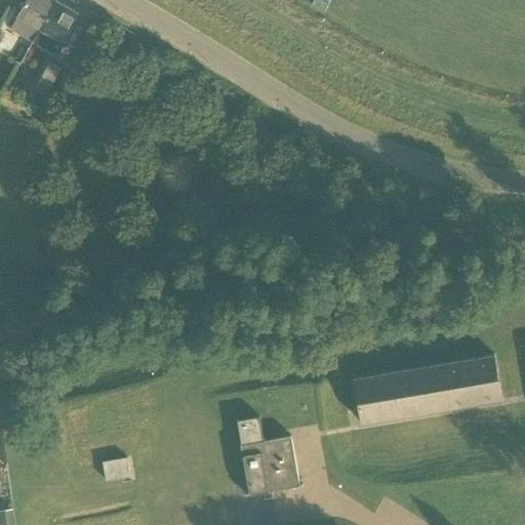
[(40,27),(55,0),(27,0),(18,15),(21,15),(12,29),(33,41),(40,27)]
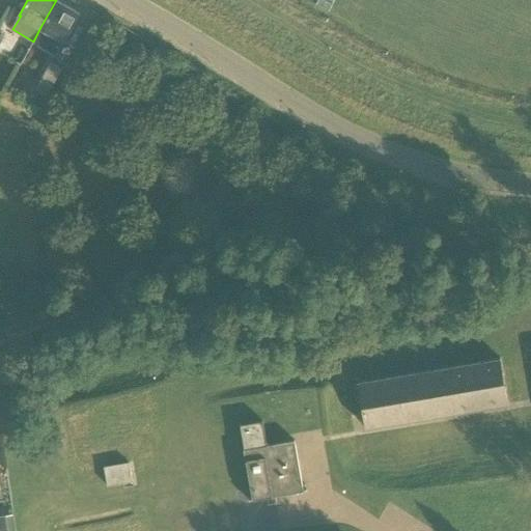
[(56,0),(40,27),(64,40),(80,14),(56,0)]
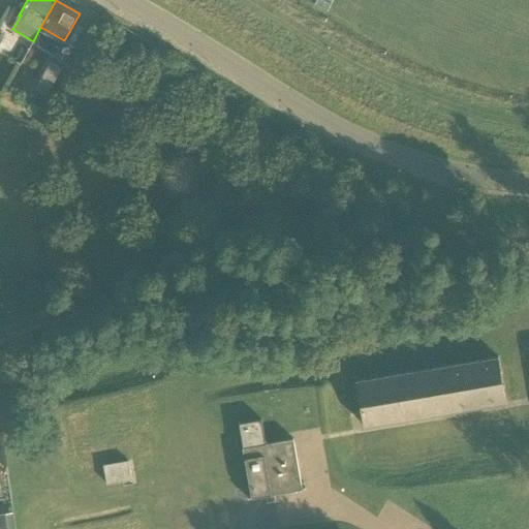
[(36,89),(48,95),(63,68),(52,62),(36,89)]
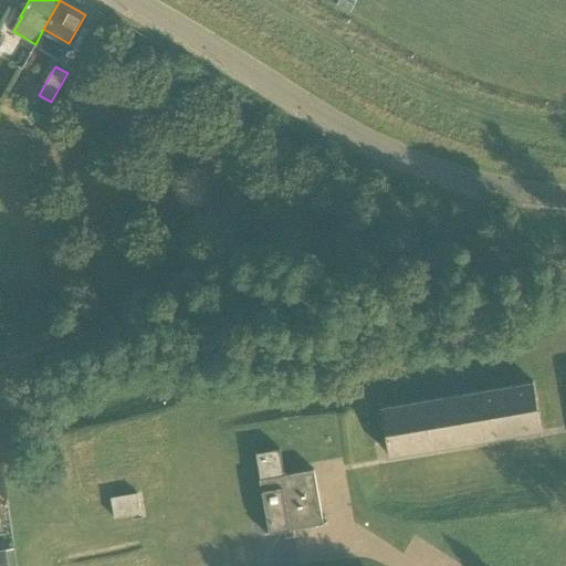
[(533,383),(383,408),(384,411),(378,412),(380,423),(385,422),(391,457),(542,431),(533,383)]
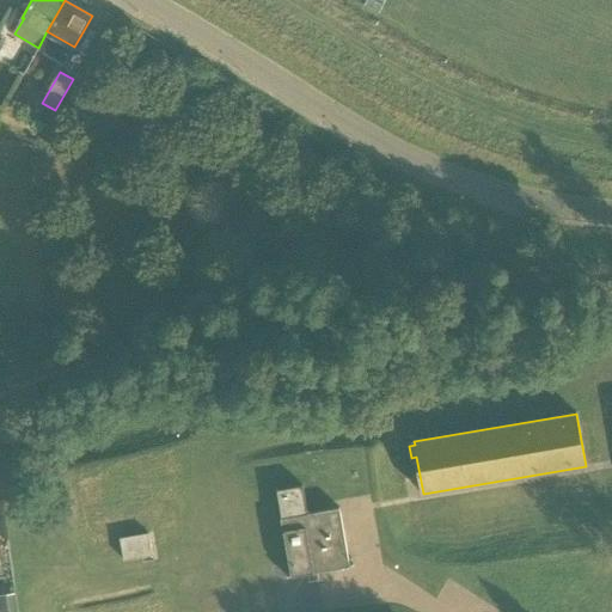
[(307,514),(303,487),(276,490),(282,519),(281,519),(292,577),(350,567),(340,508),(307,514)]
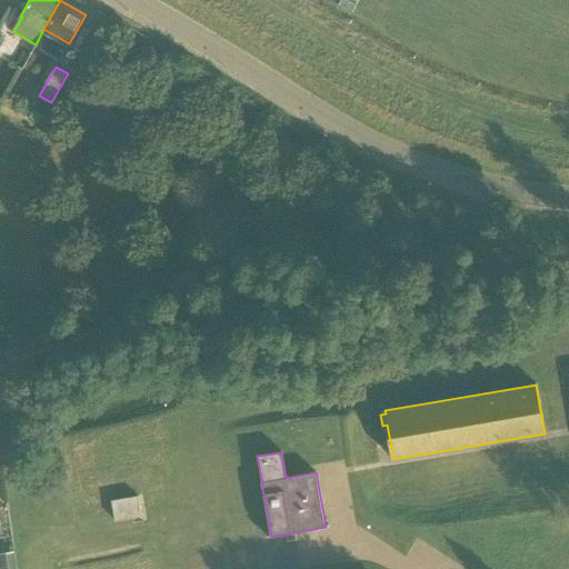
[(112,501),(116,521),(142,517),(139,497),(112,501)]
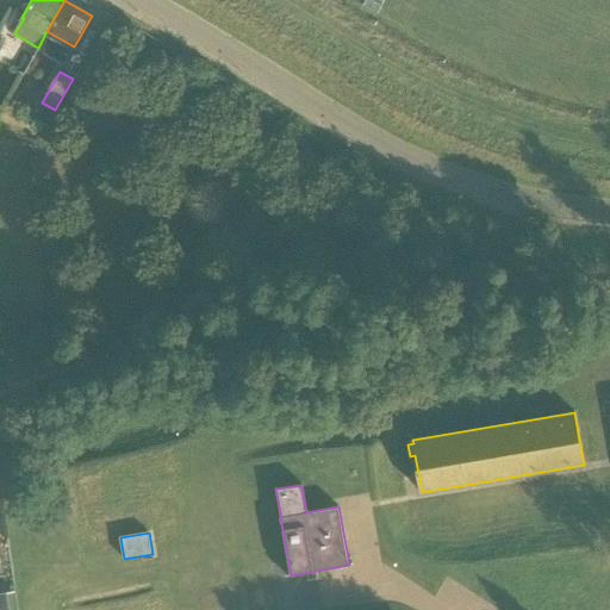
[(0,609),(17,609),(16,592),(0,593),(0,609)]
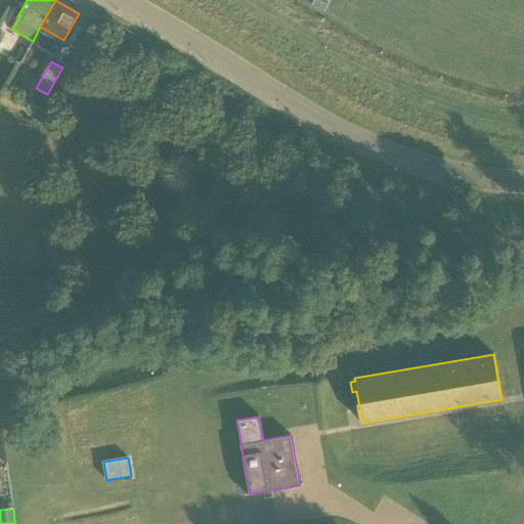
All buildings are outlined.
